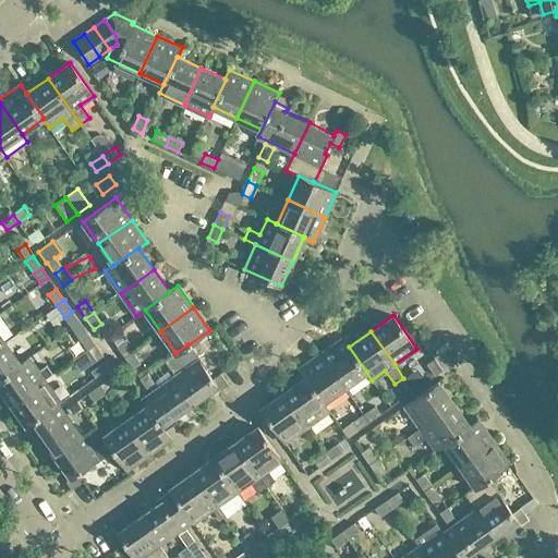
[(80,338),(87,349),(95,343),(87,332),(80,338)]
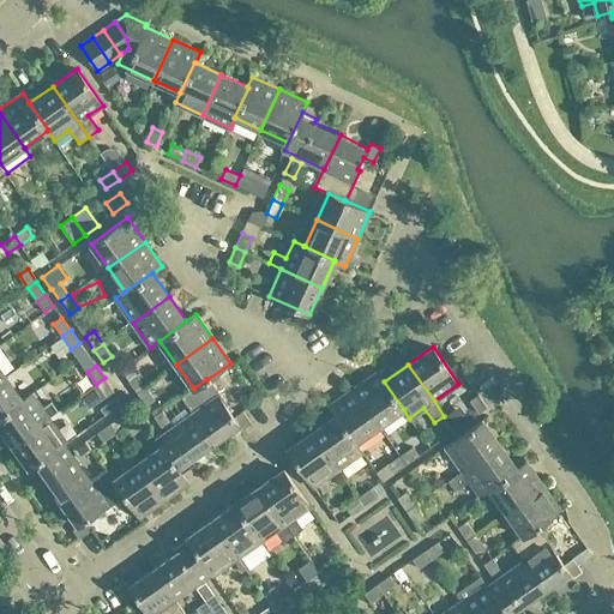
[(403,409),(384,381),(378,372),(353,389),(379,426),(403,409)]
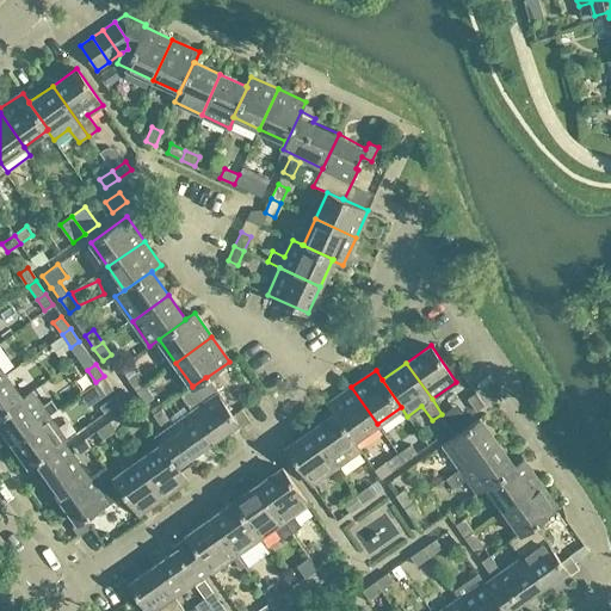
[(128,377),(136,390),(144,384),(136,371),(128,377)]
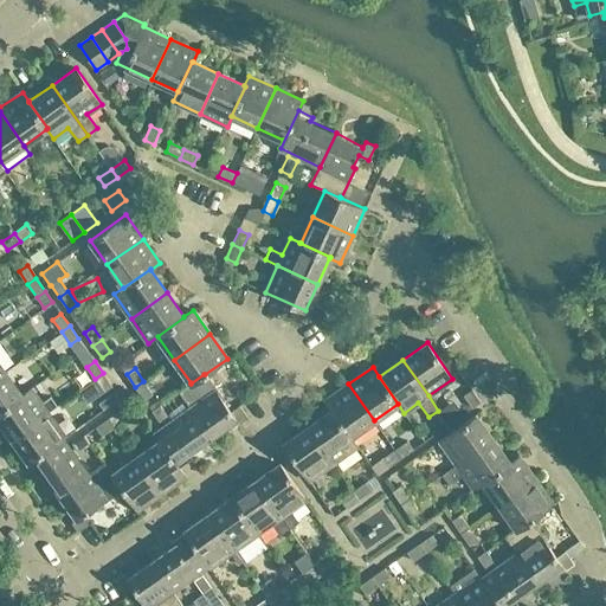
[(0,410),(21,395),(21,394),(5,372),(0,374),(0,410)]
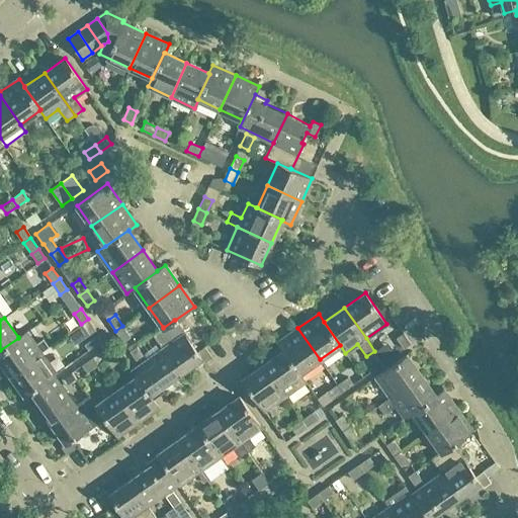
[(96,330),(88,319),(81,324),(88,335),(96,330)]
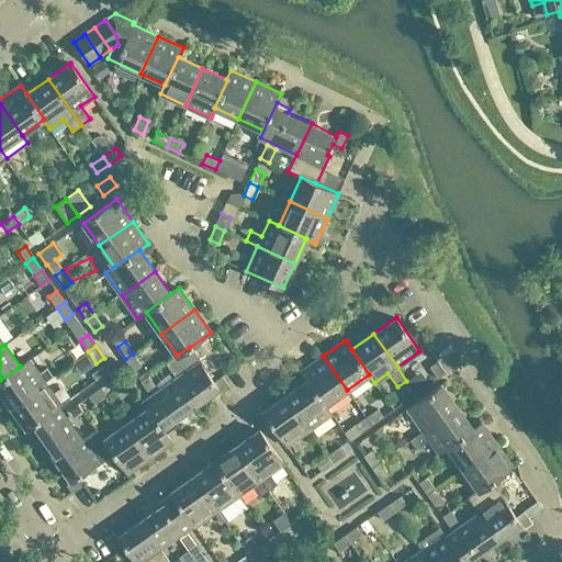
[(231,388),(222,375),(214,382),(190,347),(189,347),(177,356),(177,355),(166,362),(175,374),(177,379),(178,378),(195,404),(218,388),(222,393),(231,388)]
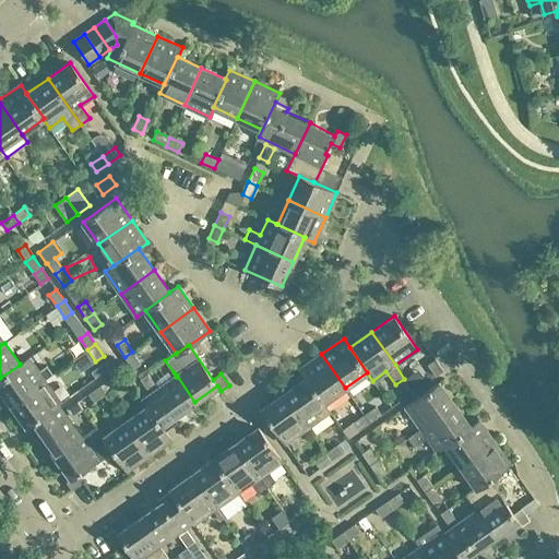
[(87,349),(80,356),(87,367),(95,361),(87,349)]
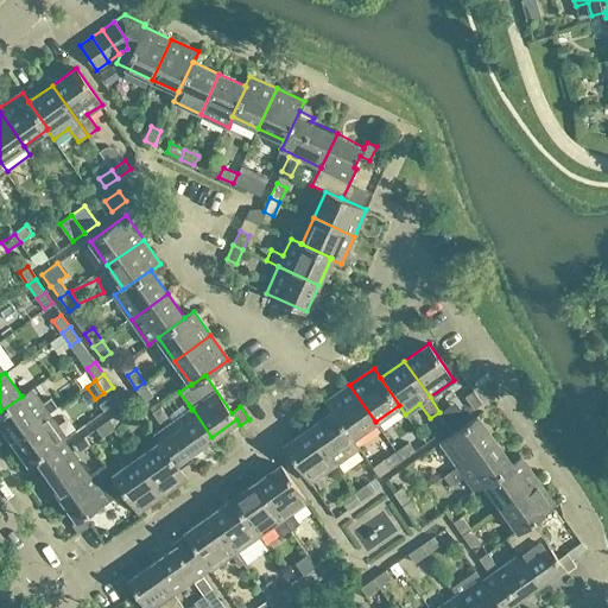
[(153,394),(144,382),(135,388),(145,401),(153,394)]
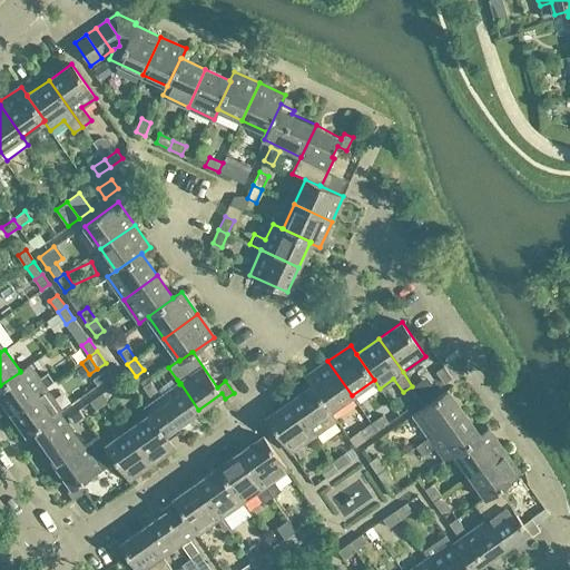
[(352,395),(327,361),(305,377),(311,386),(312,385),(330,411),(352,395)]
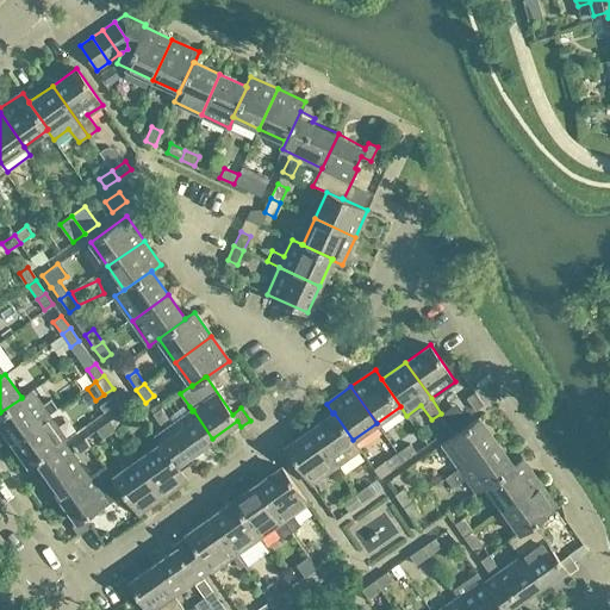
[(0,423),(12,441),(48,415),(57,409),(50,398),(41,405),(31,391),(22,397),(22,398),(0,412),(0,423)]
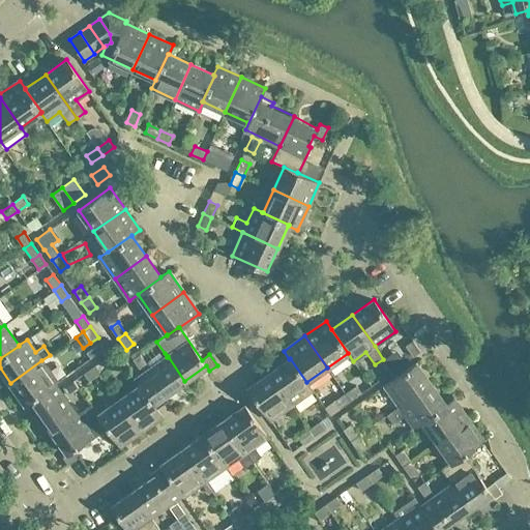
[(420,351),(415,344),(413,341),(406,346),(413,356),(420,351)]
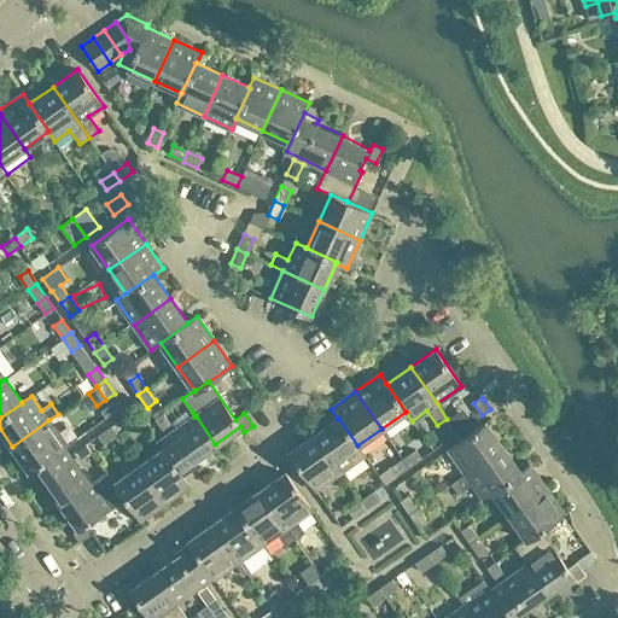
[(117,400),(108,407),(112,413),(122,406),(117,400)]
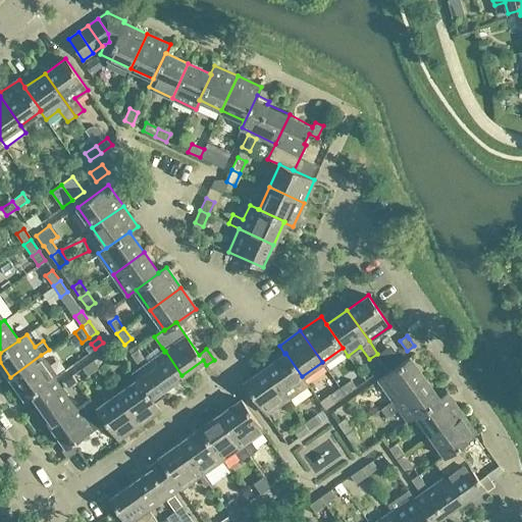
[(137,379),(151,398),(154,395),(181,375),(165,351),(164,352),(162,348),(146,359),(138,349),(131,354),(139,365),(135,367),(132,369),(134,373),(133,373),(134,375),(137,379)]
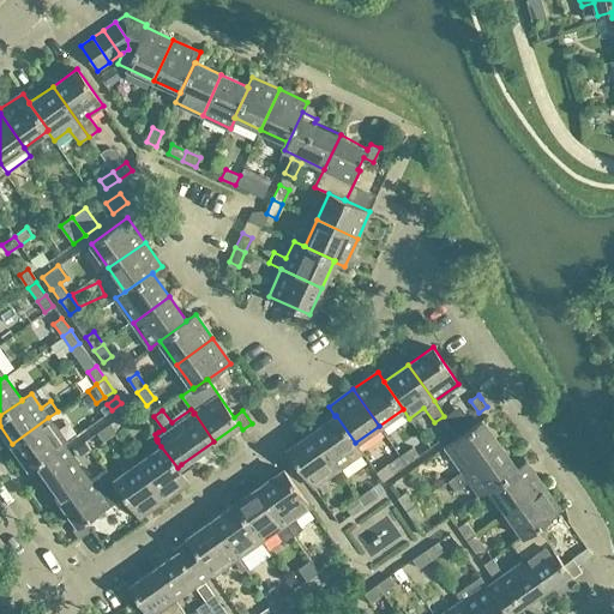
[(122,415),(110,423),(116,432),(128,423),(122,415)]
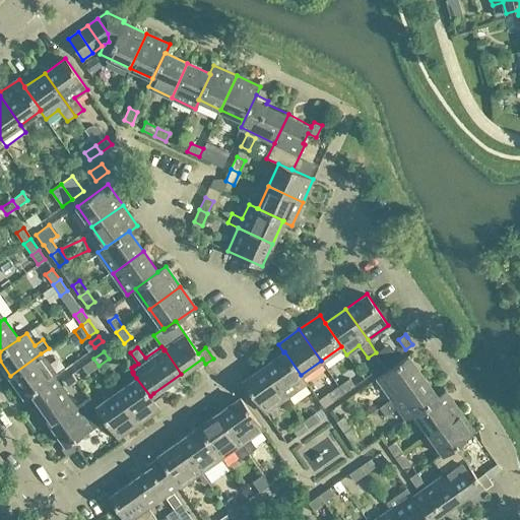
[(284,351),(283,352),(264,367),(285,397),(307,383),(301,375),(284,351)]
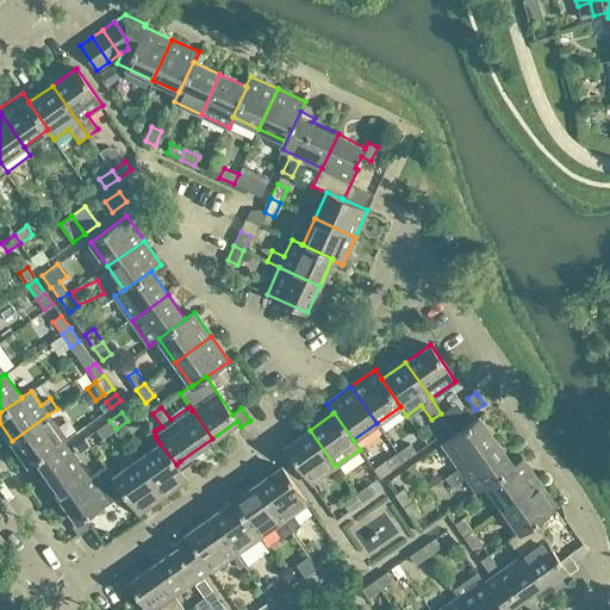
[(66,440),(48,415),(12,441),(29,465),(35,461),(63,441),(66,440)]
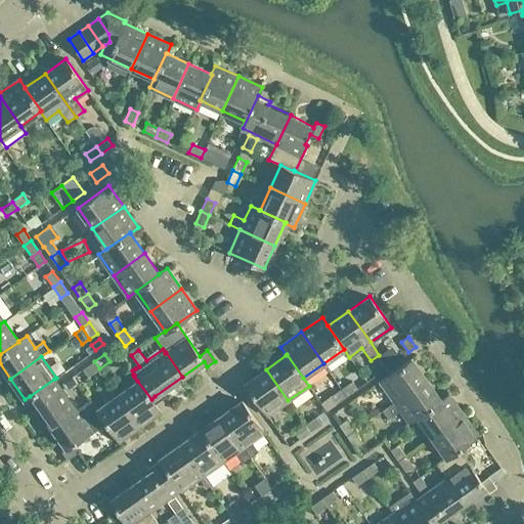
[(395,401),(426,380),(411,358),(380,381),(395,401)]
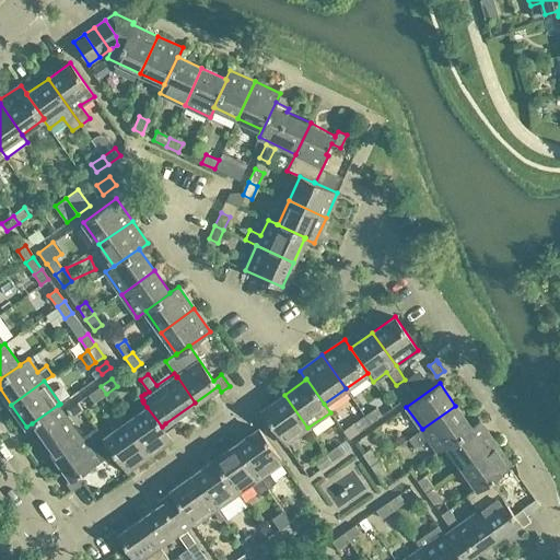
[(94,403),(106,394),(101,386),(89,395),(94,403)]
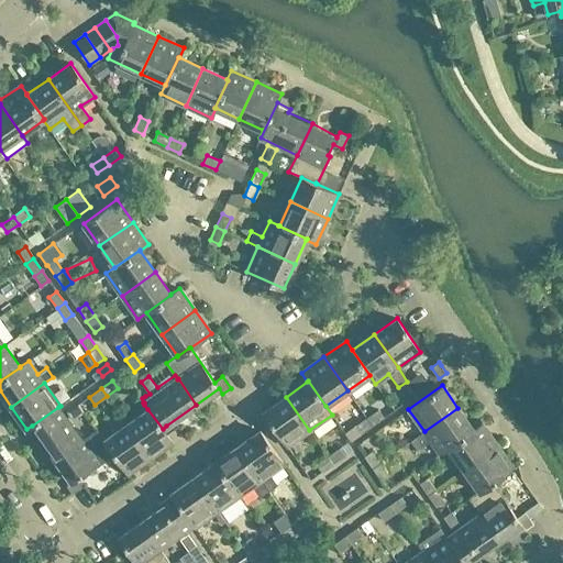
[(309,430),(286,397),(263,412),(287,446),(309,430)]
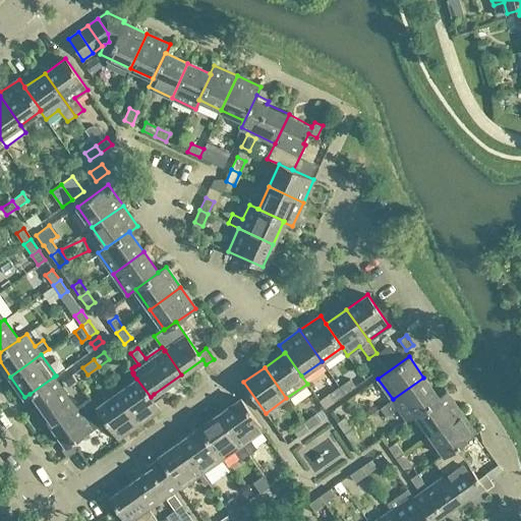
[(67,389),(77,381),(72,373),(62,382),(67,389)]
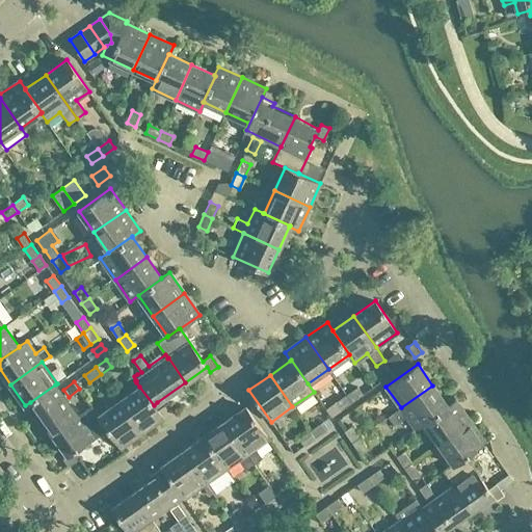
[(58,389),(55,384),(30,402),(32,406),(52,433),(77,417),(77,416),(58,389)]
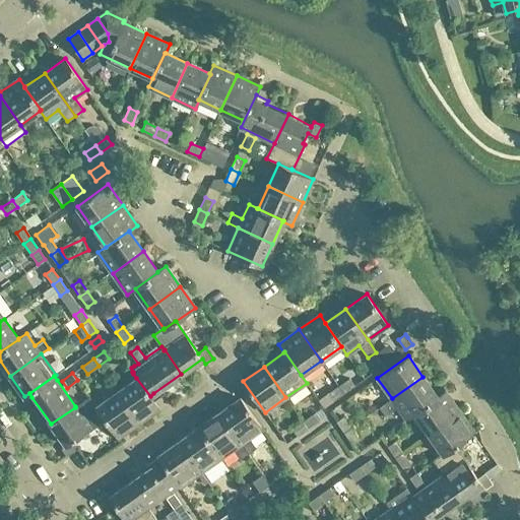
[(414,413),(437,397),(437,396),(423,377),(392,398),(379,406),(385,415),(397,406),(406,419),(414,413)]
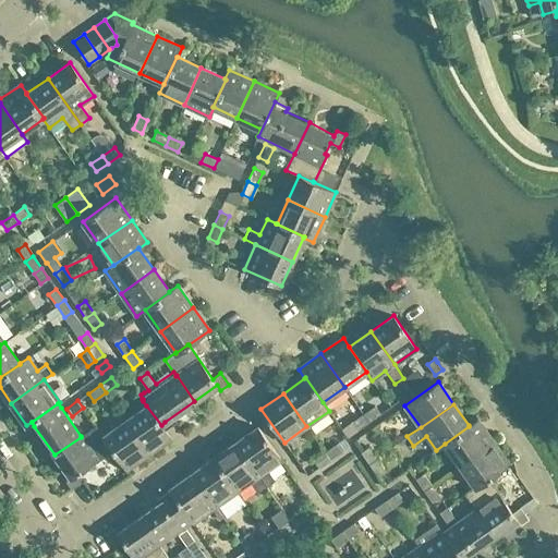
[(125,421),(148,455),(171,438),(161,425),(146,405),(125,421)]
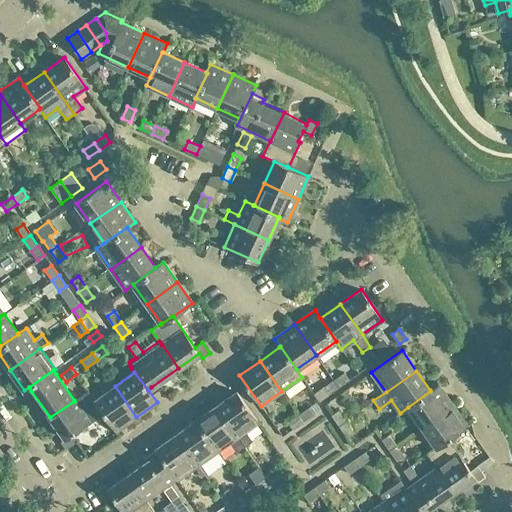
[(344,372),(334,380),(339,387),(349,379),(344,372)]
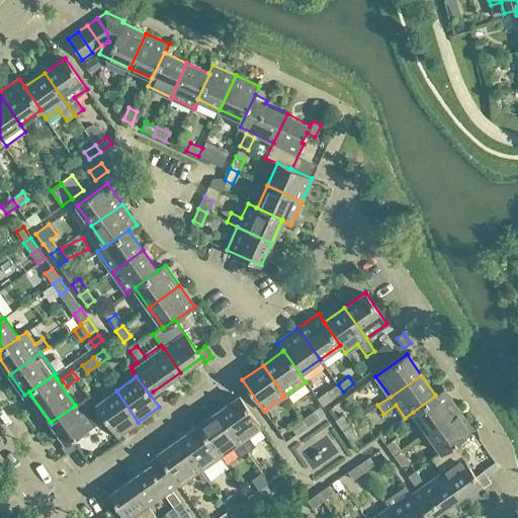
[(332,399),(343,392),(338,384),(327,392),(332,399)]
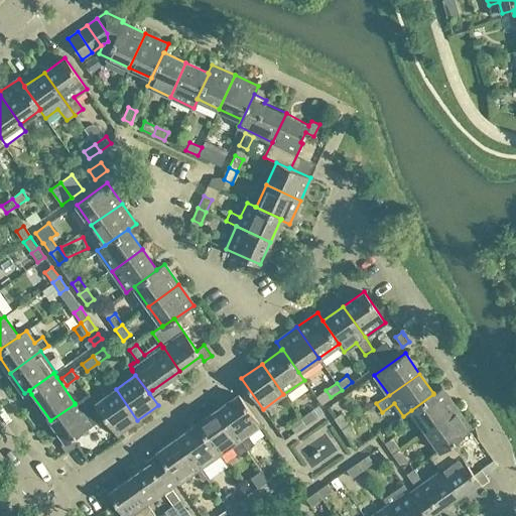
[(425,430),(457,408),(441,388),(433,393),(433,394),(411,410),(425,430)]
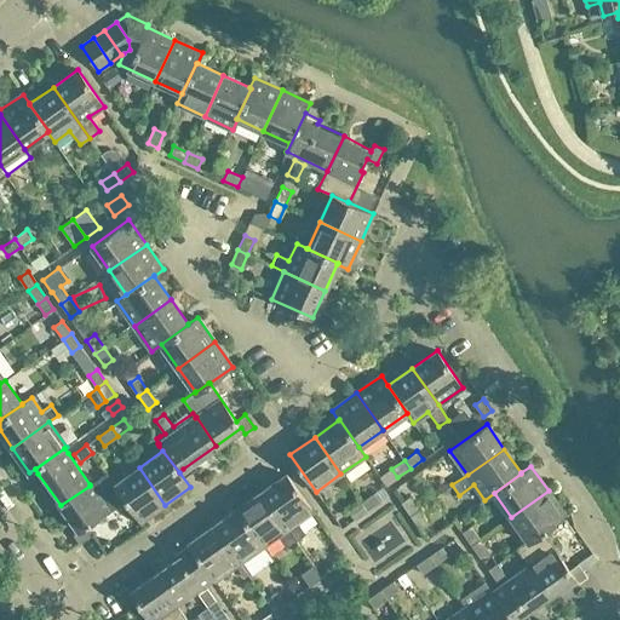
[(165,505),(139,468),(115,484),(125,498),(124,499),(141,522),(165,505)]
